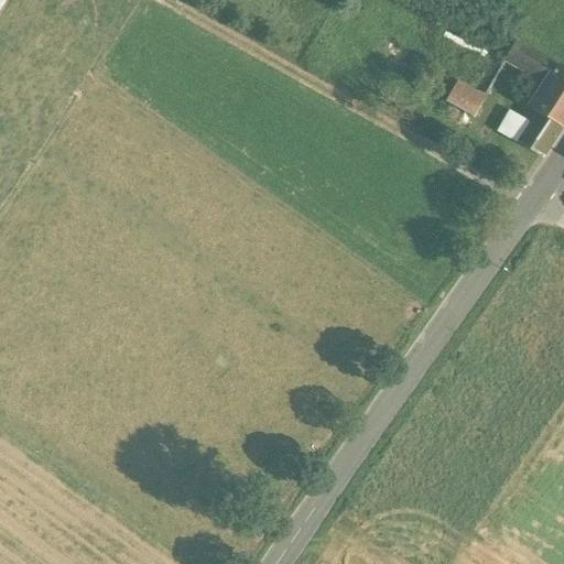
[(562,67),(517,44),(514,47),(507,58),(551,83),(562,67)]
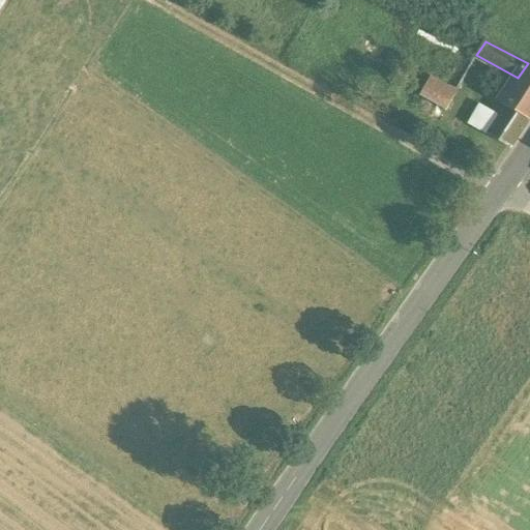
[(518,78),(501,102),(529,120),(529,118),(529,63),(528,62),(528,63),(518,78)]
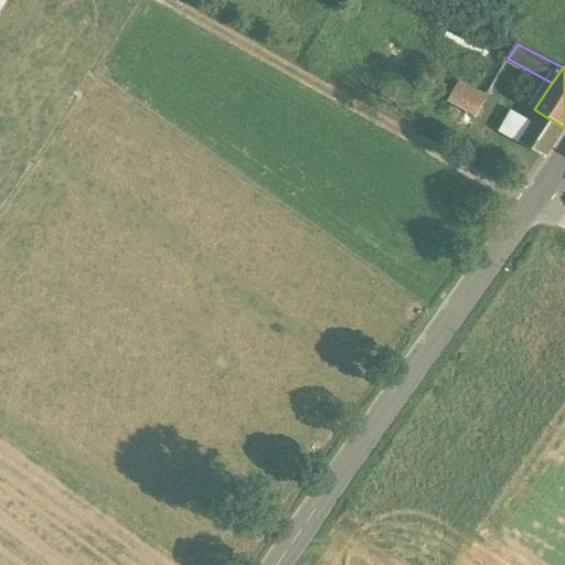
[(473,118),(486,97),(459,82),(447,103),(473,118)]
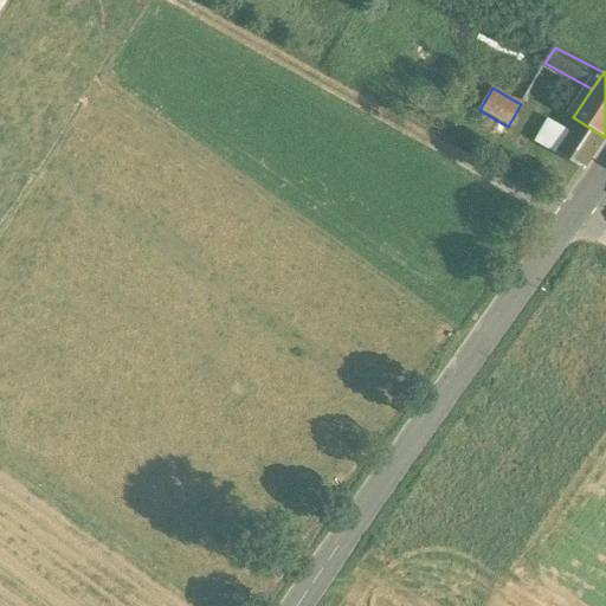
[(605,137),(573,117),(566,130),(550,152),(584,171),(605,137)]
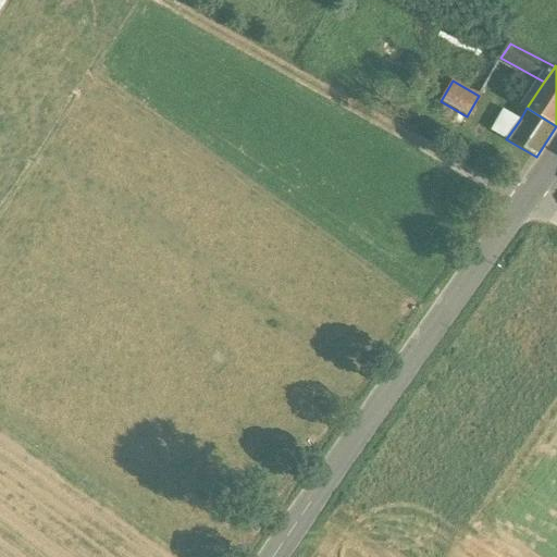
[(503,109),(490,128),(506,139),(520,120),(503,109)]
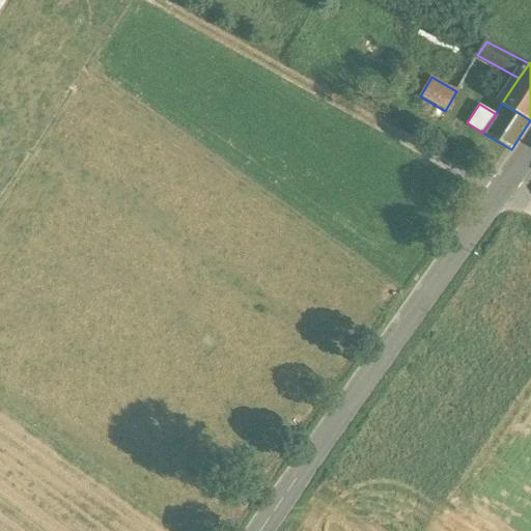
All buildings are outlined.
